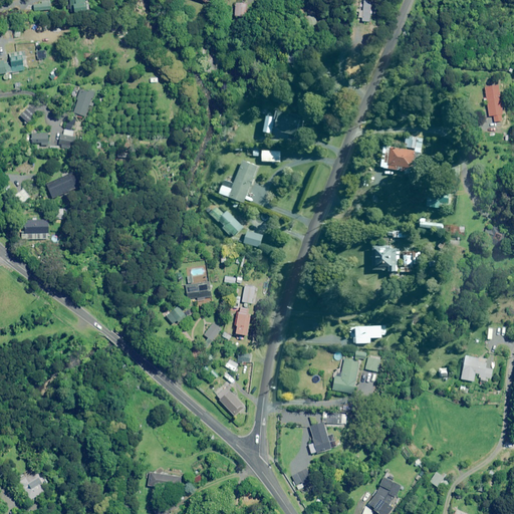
[(76,13),(76,11),(87,12),(87,4),(88,4),(88,1),(87,1),(85,1),(84,0),(74,0),(74,4),(70,4),(70,13),(76,13)]
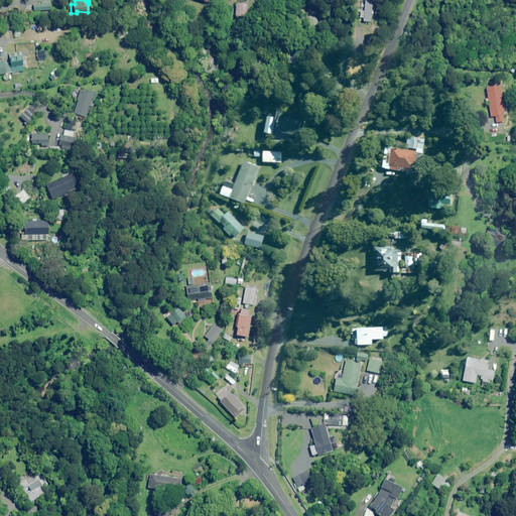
[(364,21),(371,22),(372,14),(374,14),(374,10),(378,10),(378,1),(364,0),(360,0),(359,19),(362,19),(362,18),(364,18),(364,21)]
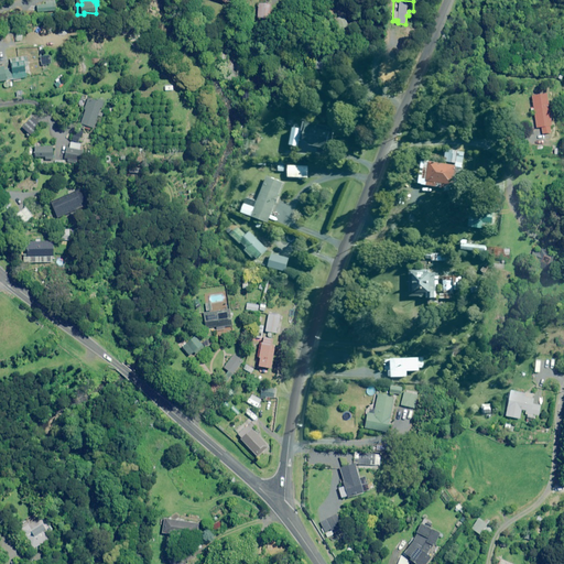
[(55,10),(55,2),(46,2),(46,4),(38,6),(39,12),(55,10)]
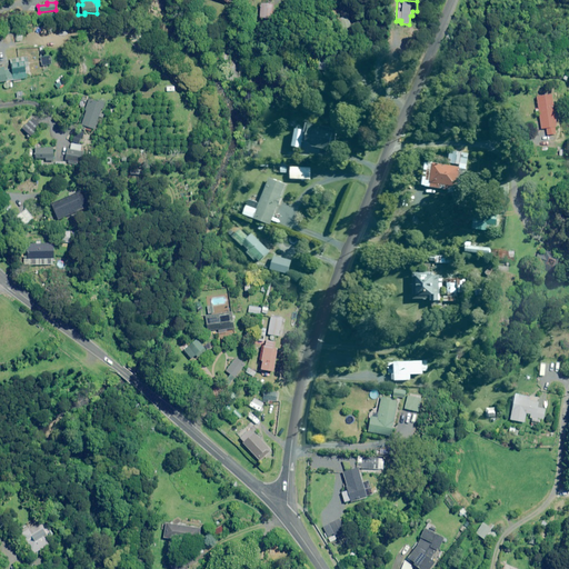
[(272,3),(260,3),(260,18),(272,18),(272,3)]
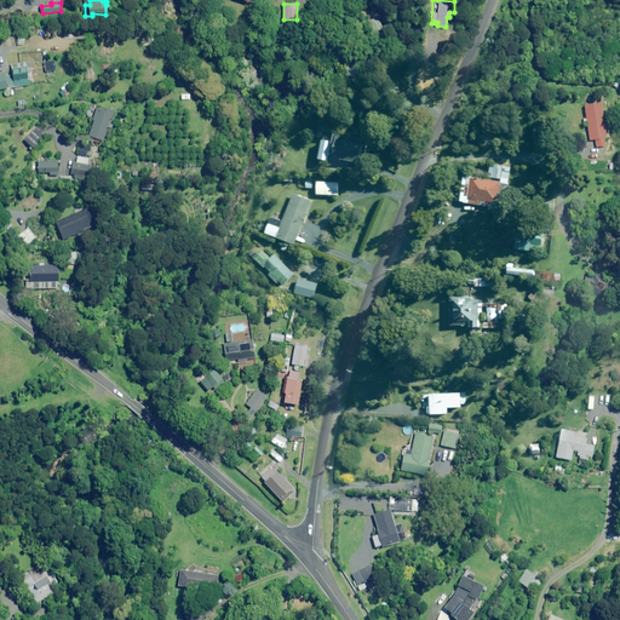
[(0,90),(30,86),(28,73),(32,73),(30,62),(11,64),(12,75),(6,75),(5,72),(0,72),(0,90)]
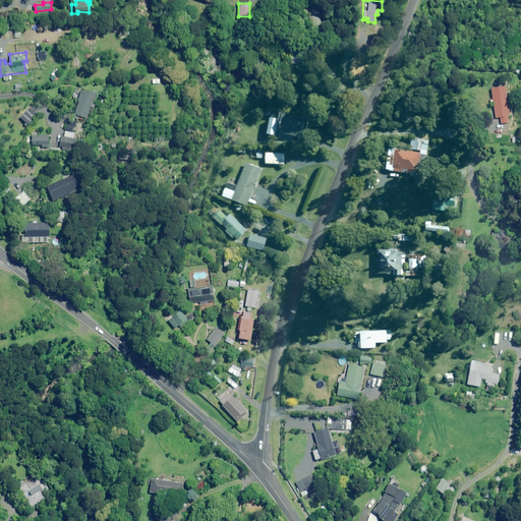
[(303,59),(292,54),(289,60),(300,65),(303,59)]
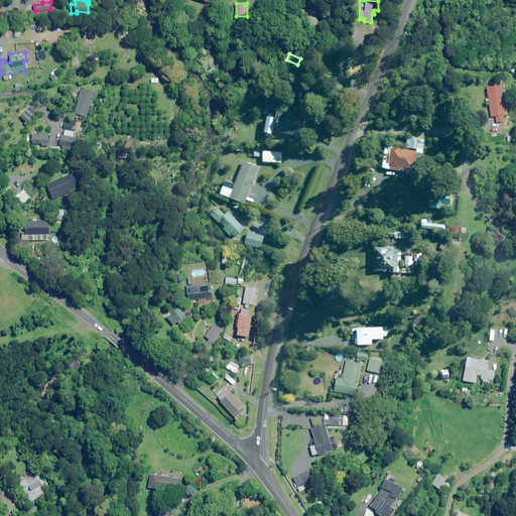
[(497,123),(505,122),(504,115),(505,115),(501,86),(487,88),(491,117),(496,116),(497,123)]
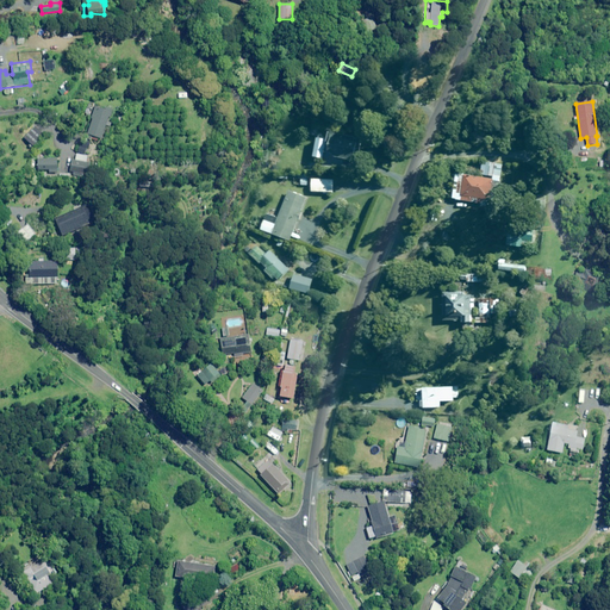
[(105,109),(95,106),(92,119),(93,119),(87,134),(101,138),(109,117),(111,117),(113,110),(105,107),(105,109)]
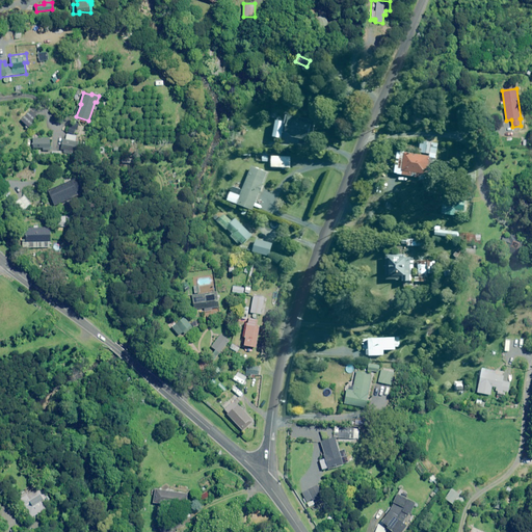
[(286,124),(284,136),(291,137),(291,140),(308,142),(308,140),(310,141),(311,135),(314,136),(316,123),(287,117),(286,124)]
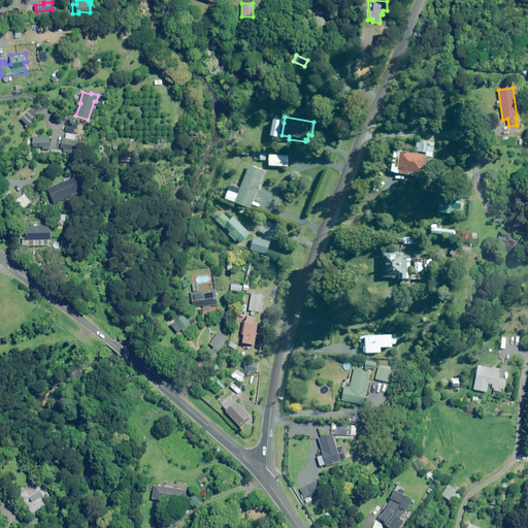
[(282,135),(284,123),(275,121),(272,139),(281,140),(282,135)]
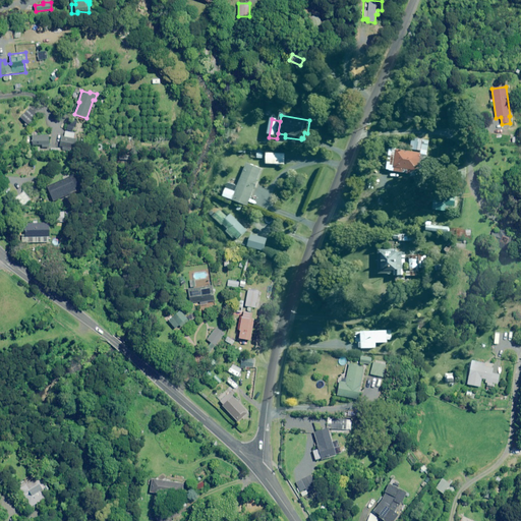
[(73,151),(76,138),(74,138),(75,133),(65,131),(64,136),(62,136),(60,149),(73,151)]
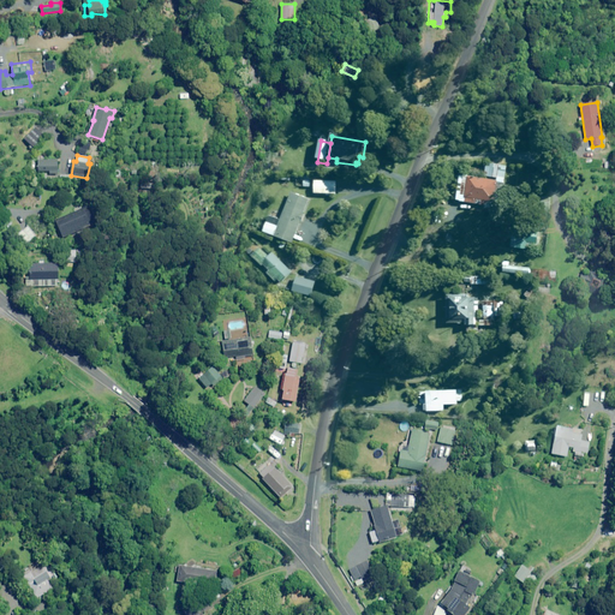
[(58,174),(59,161),(40,160),(39,172),(51,172),(51,173),(58,174)]
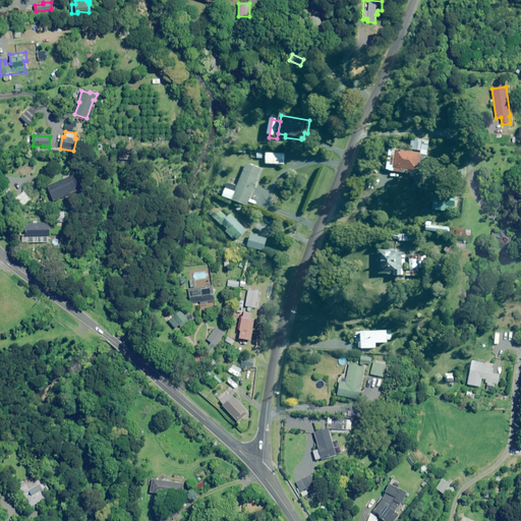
[(422,156),(391,151),(388,168),(419,173),(422,156)]
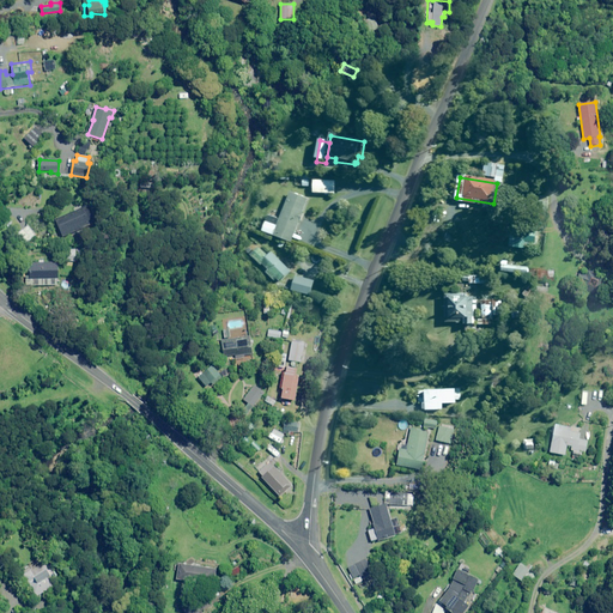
[(335,183),(311,183),(310,195),(335,196),(335,183)]
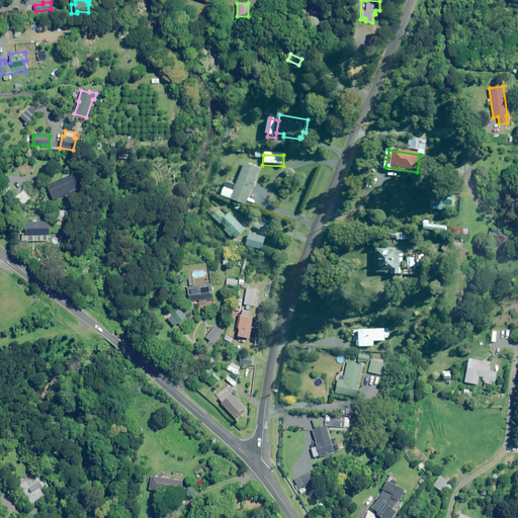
[(261,170),(246,165),(238,187),(228,183),(223,197),(247,206),(261,170)]
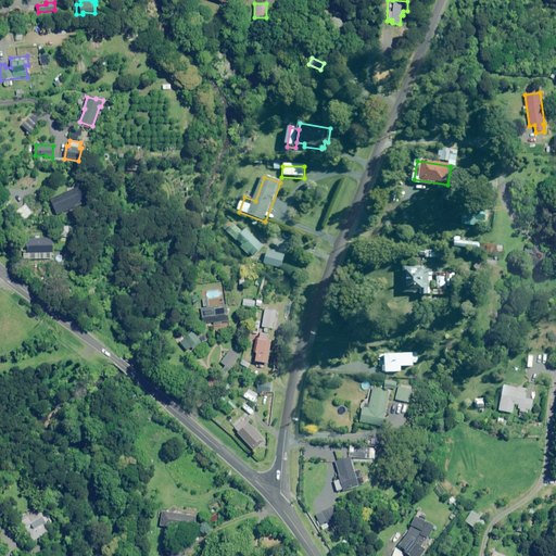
[(87,202),(80,187),(51,200),(58,214),(87,202)]
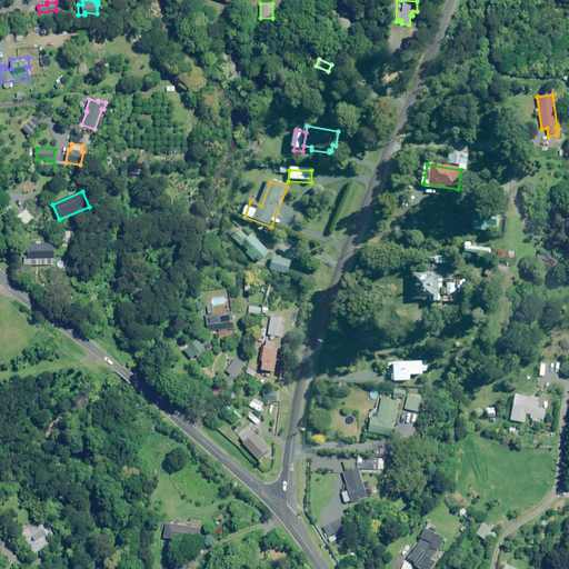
[(33,218),(26,209),(16,219),(22,228),(33,218)]
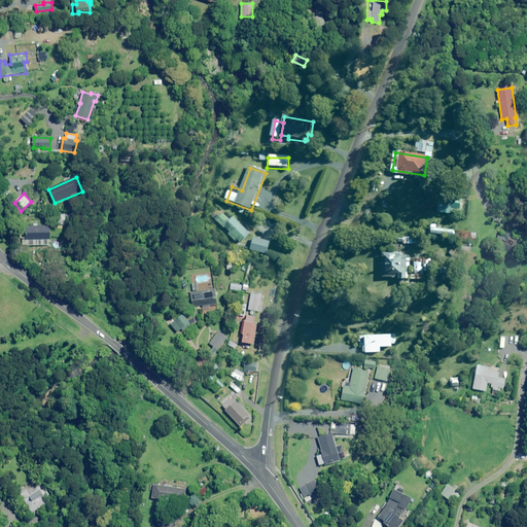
[(452,206),(438,205),(437,213),(451,215),(452,206)]
